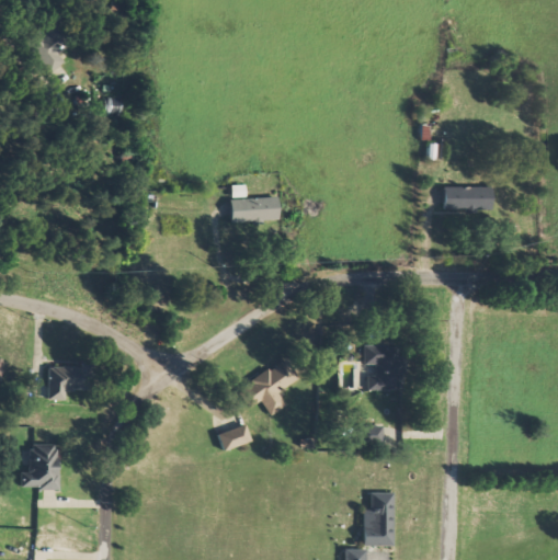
[(66,60),(59,54),(68,46),(52,27),(45,34),(42,31),(27,44),(53,71),(66,60)]
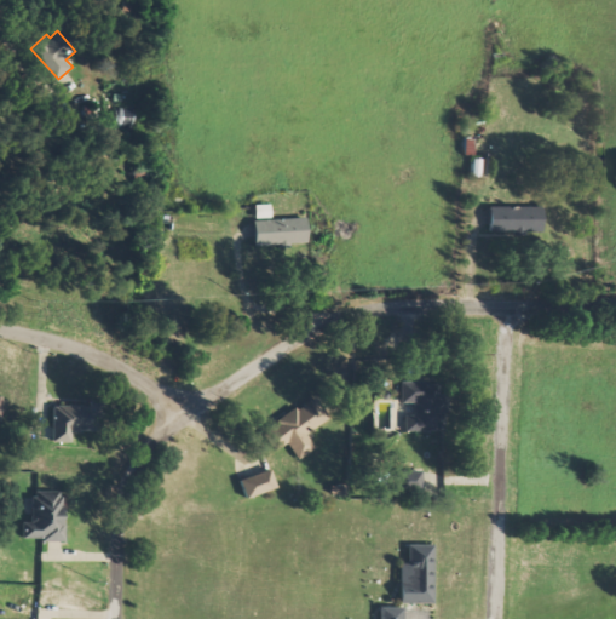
[(272,217),(271,204),(255,205),(257,218),(272,217)]
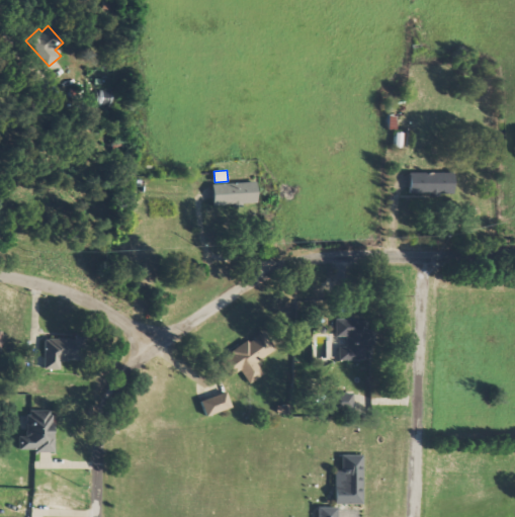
[(410,172),(410,193),(454,192),(454,171),(410,172)]
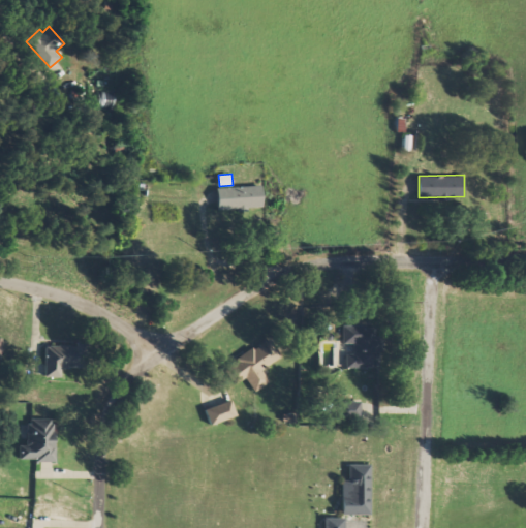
[(260,186),(218,187),(218,210),(260,210),(260,186)]
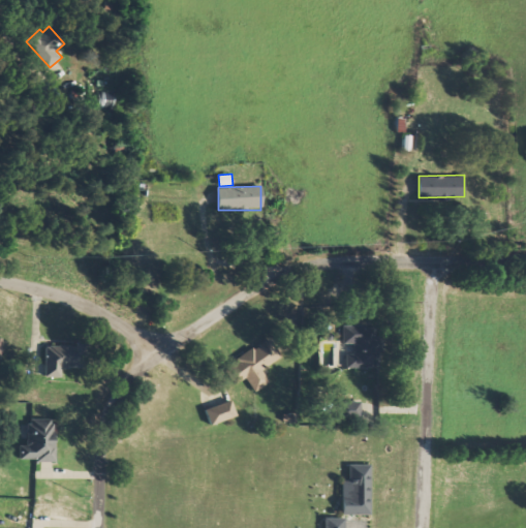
[(344,343),(354,343),(354,352),(347,353),(348,367),(375,366),(374,324),(344,325),(344,343)]
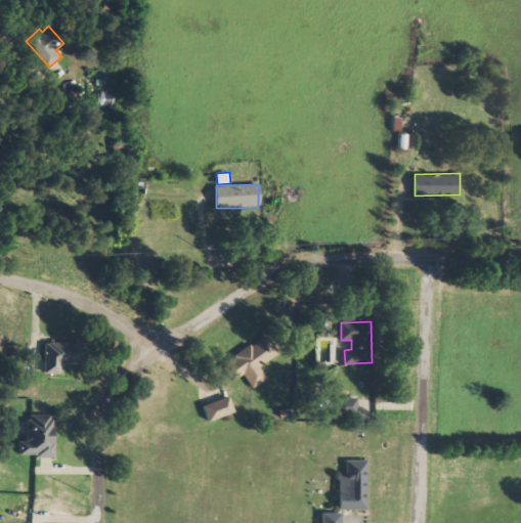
[(223,363),(233,381),(245,374),(253,388),(268,378),(260,365),(277,355),(266,337),(223,363)]
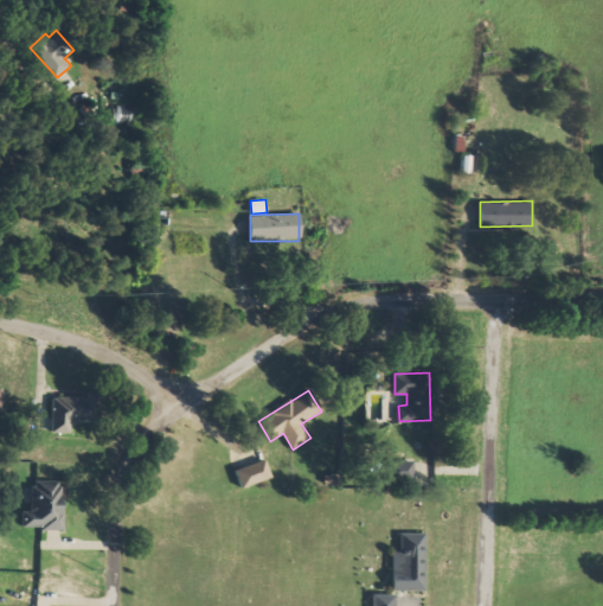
[(52,432),(71,432),(71,421),(90,422),(91,396),(53,396),(52,432)]
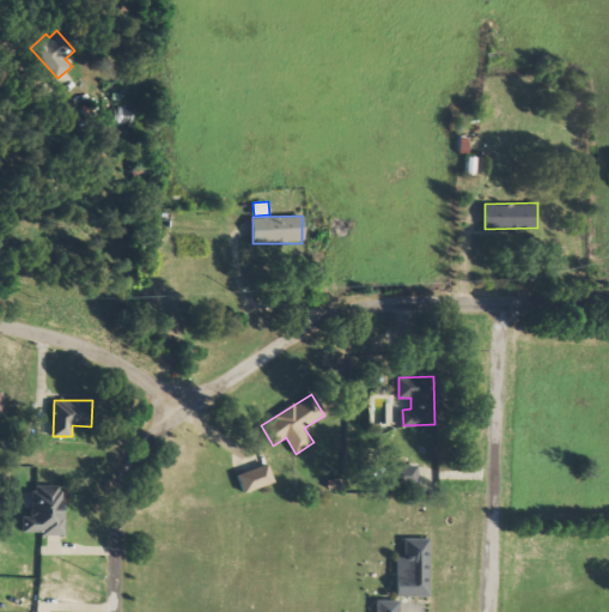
[(275,482),(269,462),(238,473),(244,492),(275,482)]
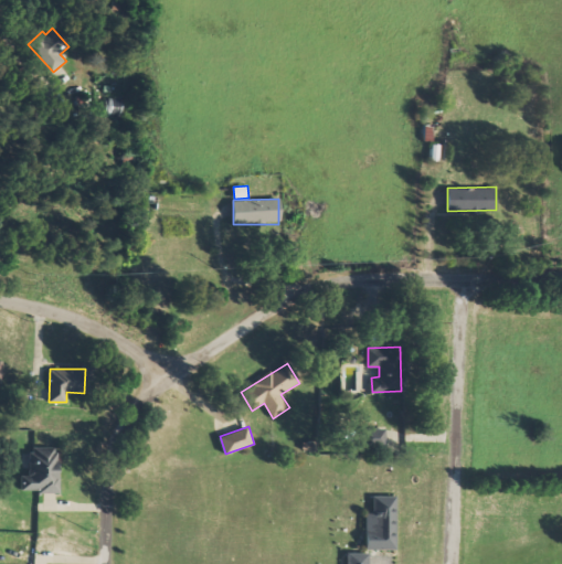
[(386,449),(388,428),(362,428),(362,448),(386,449)]
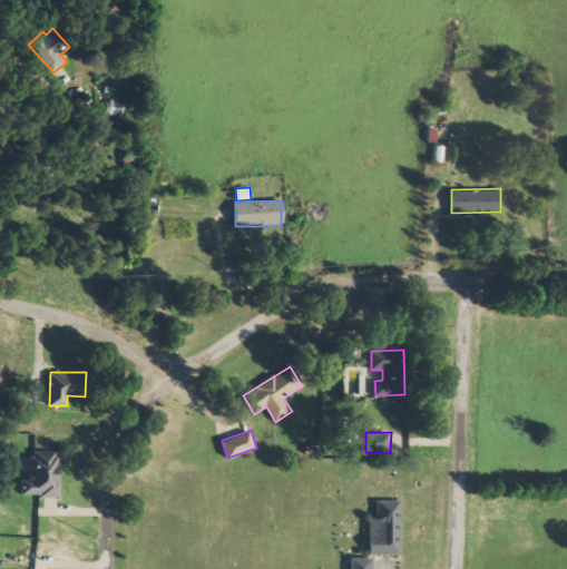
[(60,497),(60,450),(31,450),(31,479),(22,479),(22,496),(60,497)]
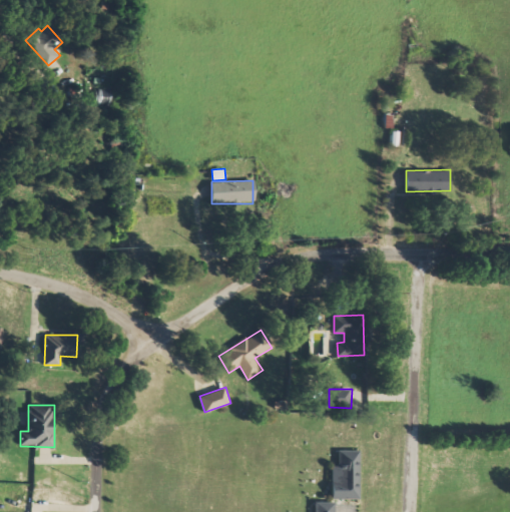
[(361,498),(360,449),(340,450),(340,465),(332,465),(333,499),(361,498)]
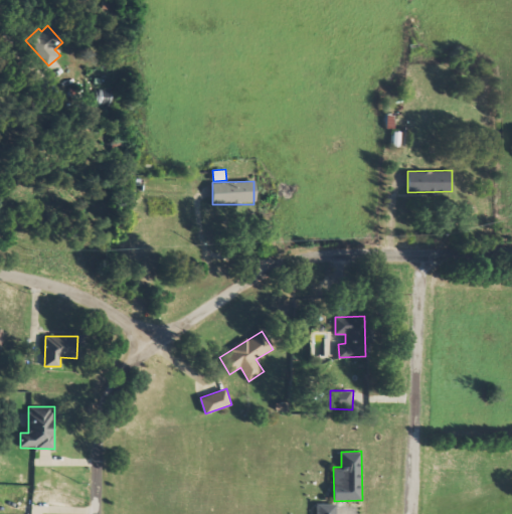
[(316,513),(335,513),(336,503),(317,503),(316,513)]
